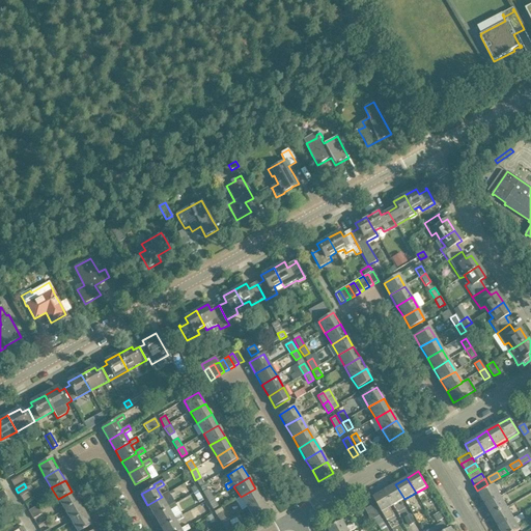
[(395,484),(385,491),(393,506),(404,499),(395,484)]
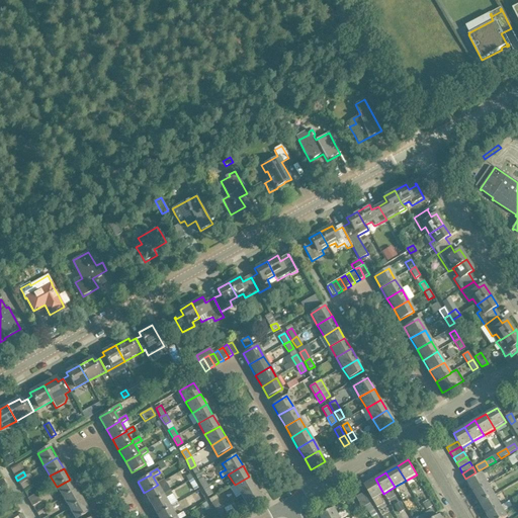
[(467,482),(473,493),(489,485),(482,473),(467,482)]
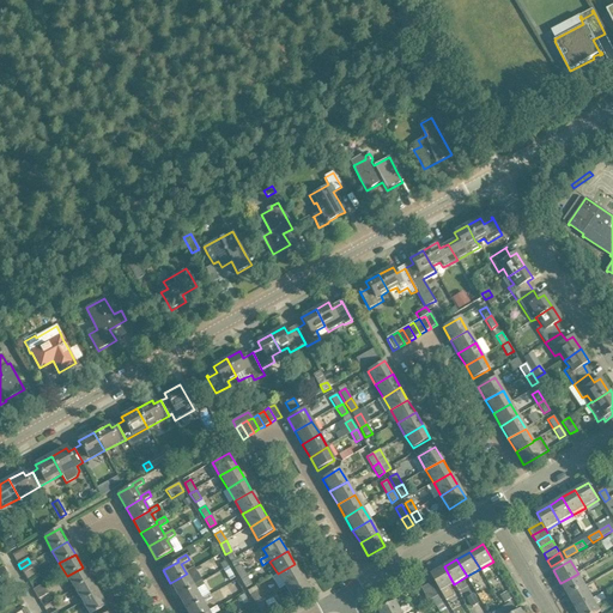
[(30,563),(20,569),(23,574),(32,568),(30,563)]
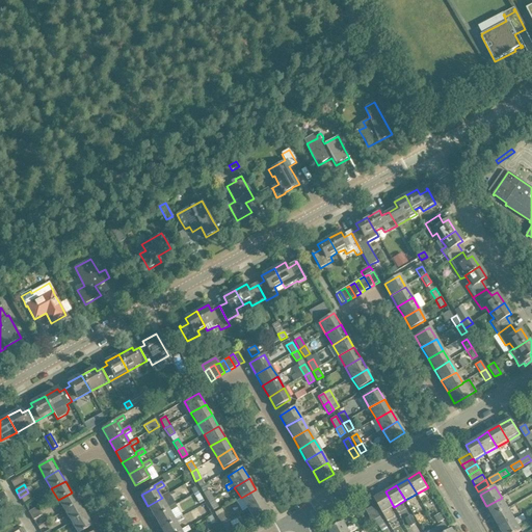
[(241,498),(247,509),(262,500),(256,489),(241,498)]
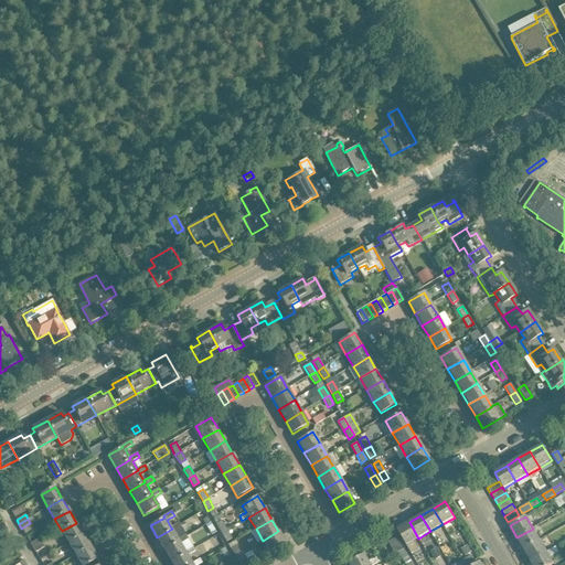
[(216,524),(221,533),(227,530),(222,521),(216,524)]
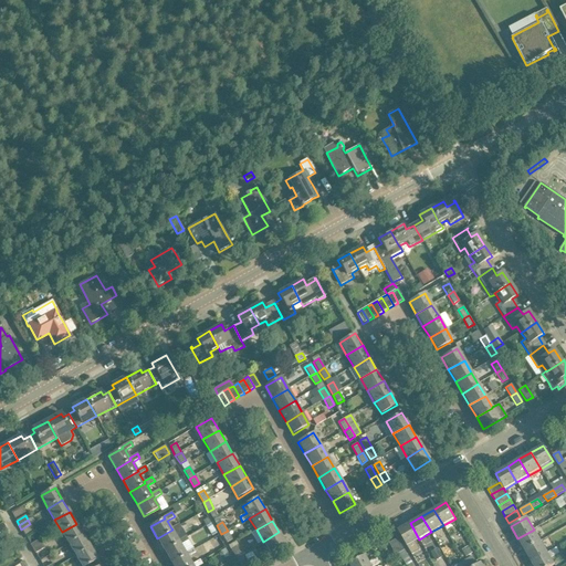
[(211,523),(207,526),(212,535),(217,533),(211,523)]
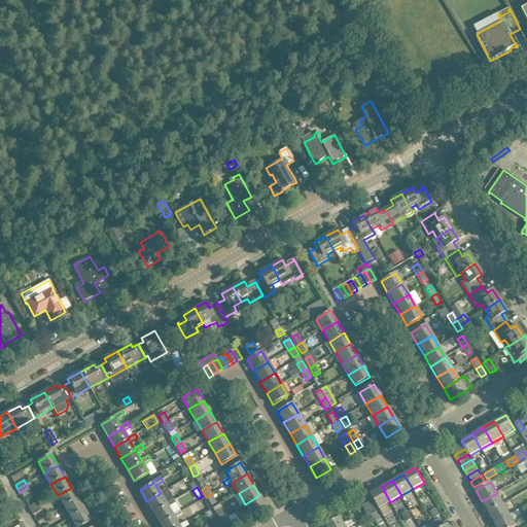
[(390,502),(382,487),(371,494),(384,517),(391,513),(386,504),(390,502)]
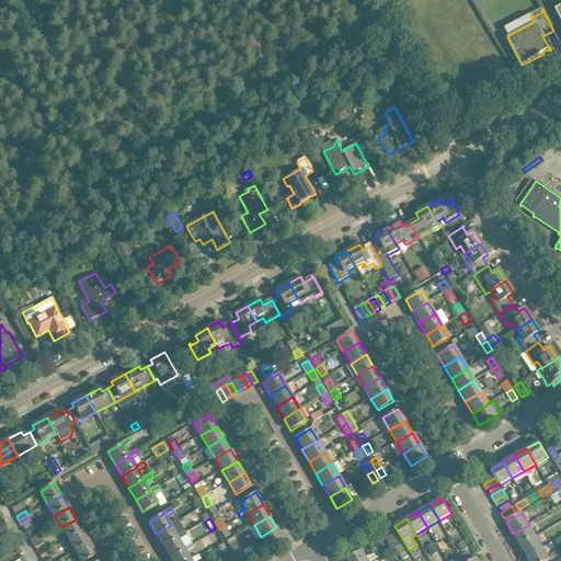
[(61,527),(68,539),(83,530),(76,519),(61,527)]
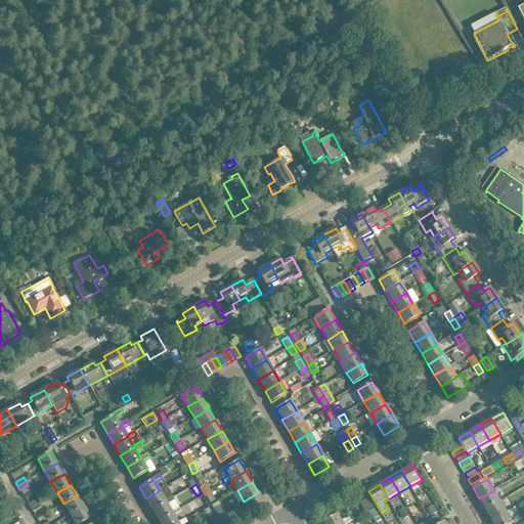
[(145,498),(151,510),(167,501),(166,500),(162,493),(169,489),(166,485),(159,489),(160,490),(145,498)]
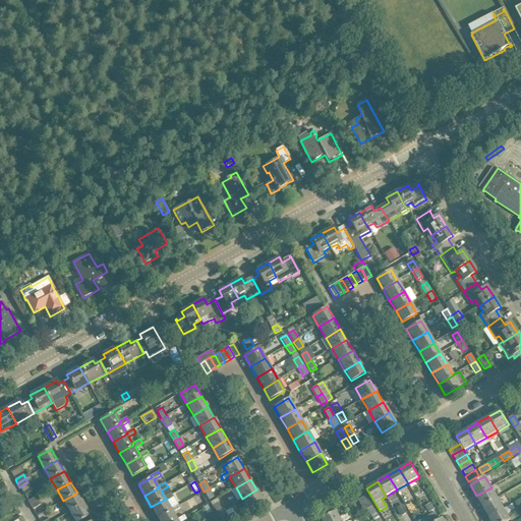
[(476,496),(483,507),(498,498),(491,487),(476,496)]
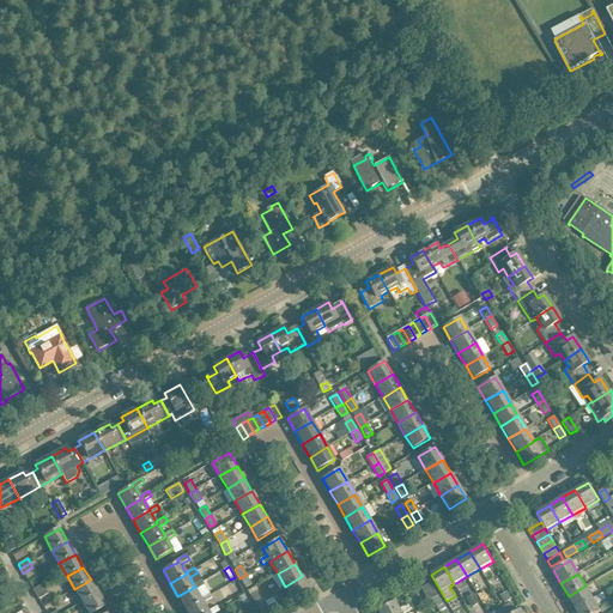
[(247,575),(240,578),(246,588),(252,584),(247,575)]
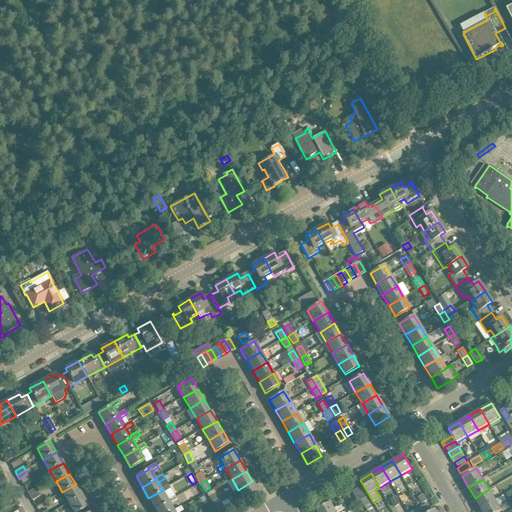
[(252,481),(238,490),(244,501),(259,492),(252,481)]
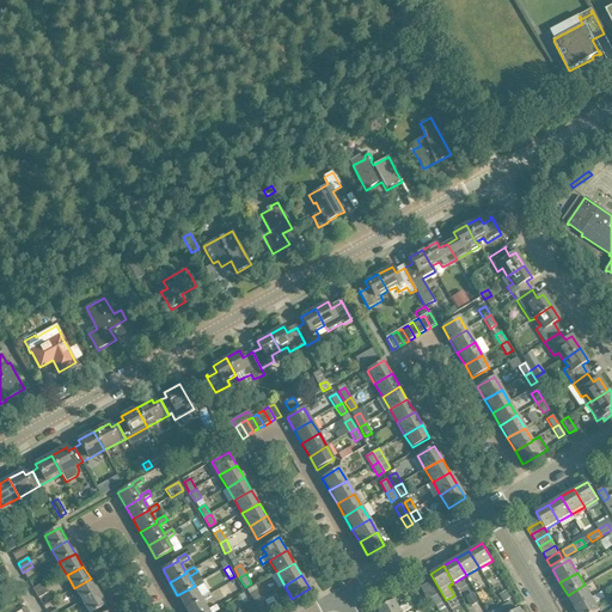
[(74,588),(83,601),(98,592),(91,579),(74,588)]
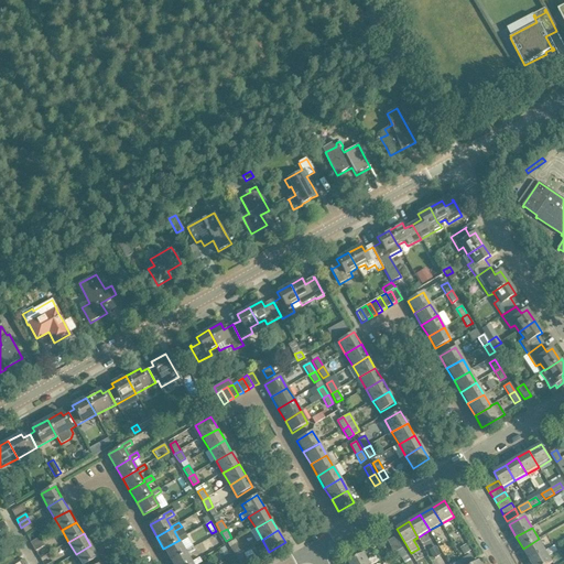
[(163,549),(171,561),(186,552),(185,551),(181,543),(188,539),(186,534),(179,539),(180,540),(163,549)]
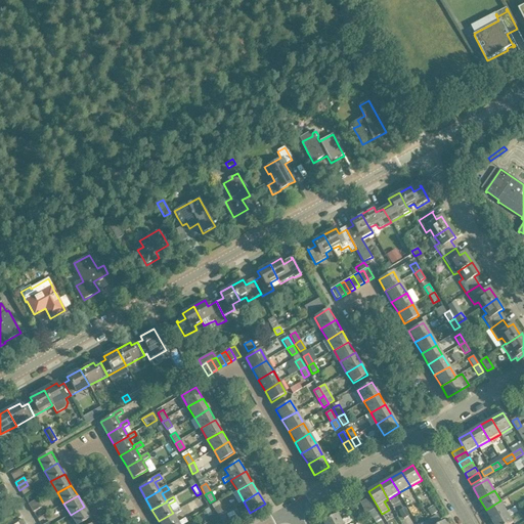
[(369,512),(369,513),(375,510),(368,498),(360,504),(366,514),(369,512)]
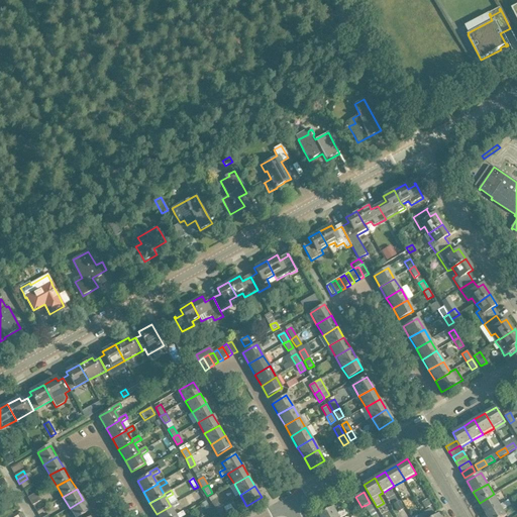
[(27,498),(29,502),(38,497),(36,493),(27,498)]
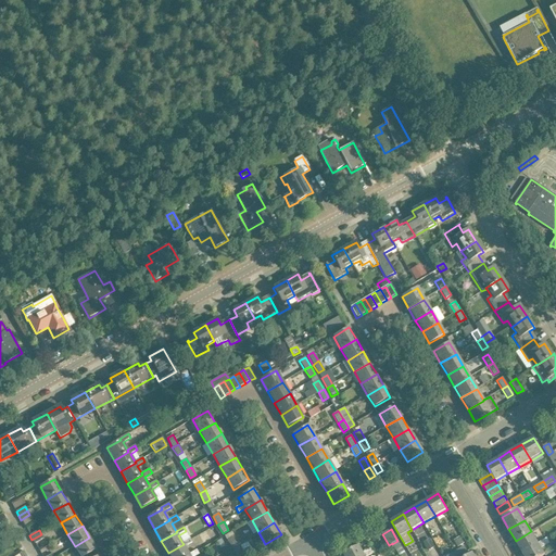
[(516,541),(522,553),(538,543),(531,531),(516,541)]
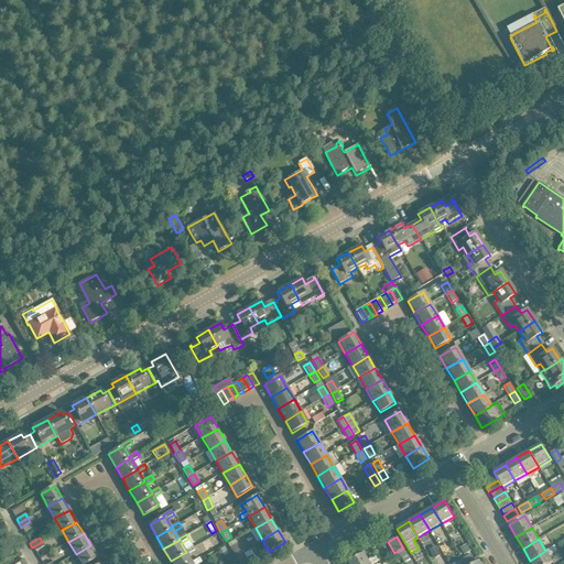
[(42,542),(32,548),(35,552),(44,546),(42,542)]
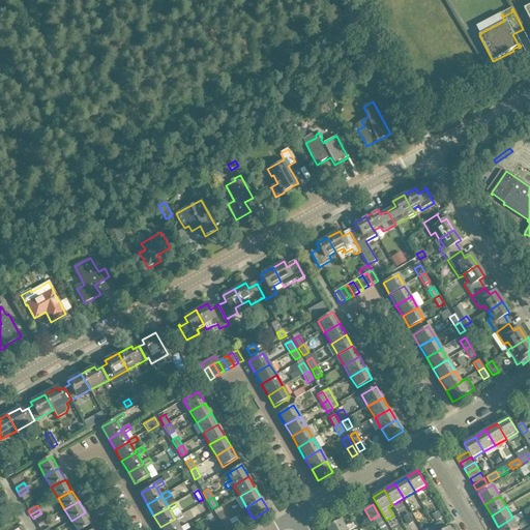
[(215,513),(221,523),(226,520),(221,510),(215,513)]
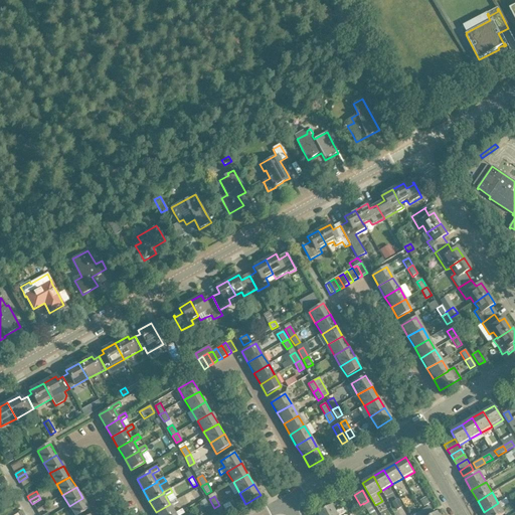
[(82,498),(69,506),(73,514),(78,514),(89,509),(82,498)]
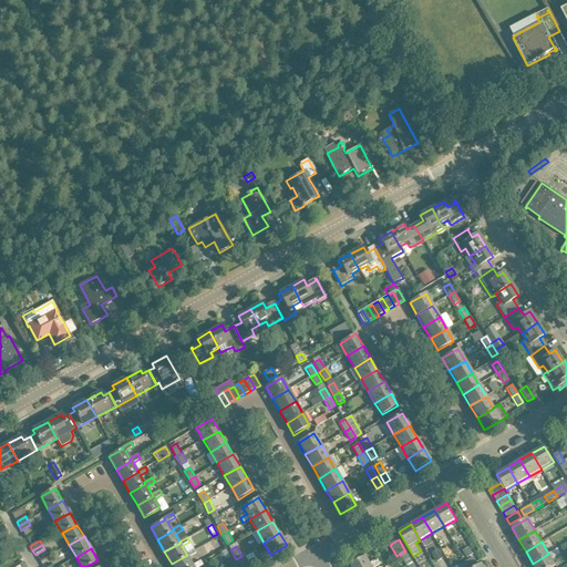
[(172,564),(173,566),(194,566),(193,565),(188,557),(196,553),(194,549),(186,554),(187,555),(172,564)]
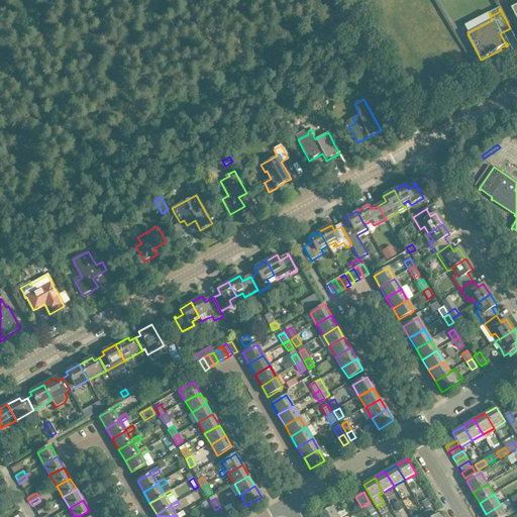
[(206,501),(201,504),(205,510),(210,507),(206,501)]
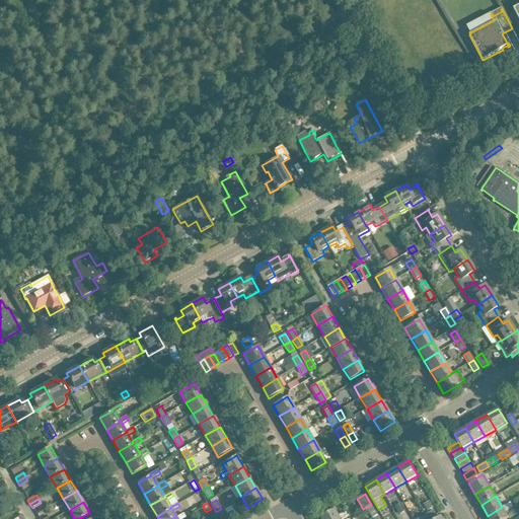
[(371,505),(366,508),(371,516),(376,513),(371,505)]
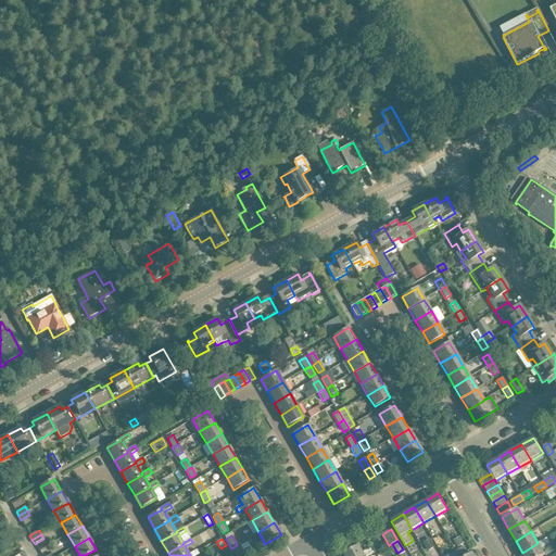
[(247,542),(241,545),(245,554),(252,551),(247,542)]
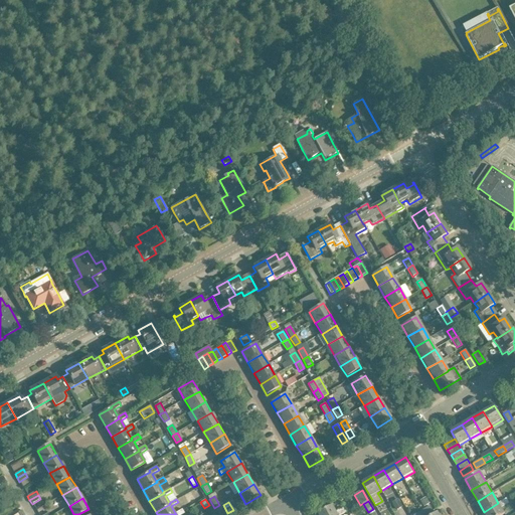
[(498,503),(484,512),(485,514),(503,514),(505,514),(498,503)]
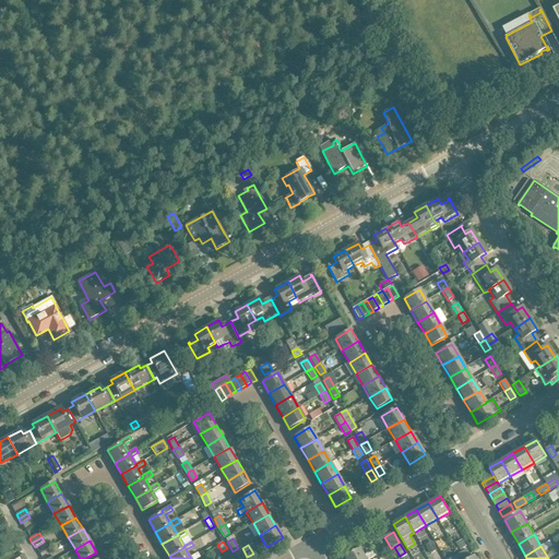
[(238,548),(233,551),(237,558),(238,558),(242,557),(238,548)]
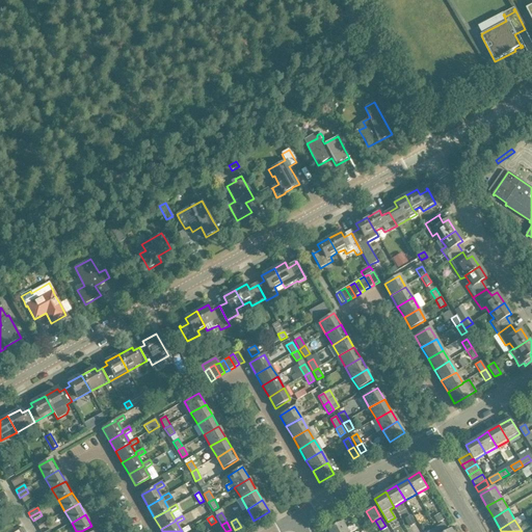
[(328,530),(329,531),(352,531),(358,529),(355,525),(347,529),(344,522),(328,530)]
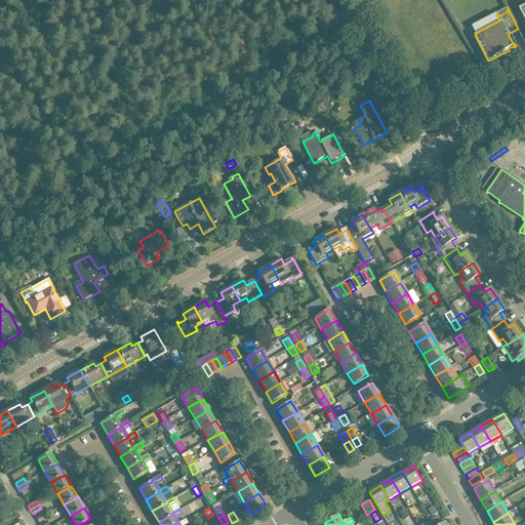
[(438,516),(431,520),(433,524),(441,521),(438,516)]
